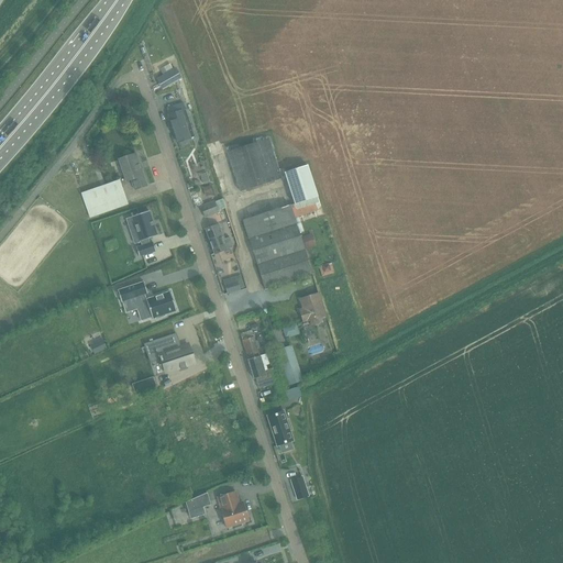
[(175,69),(156,79),(163,90),(181,79),(175,69)]
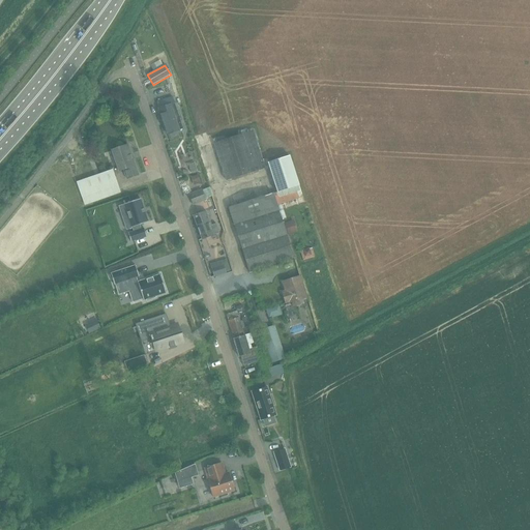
[(167,135),(177,131),(182,129),(174,104),(171,105),(168,98),(156,101),(158,109),(167,135)]
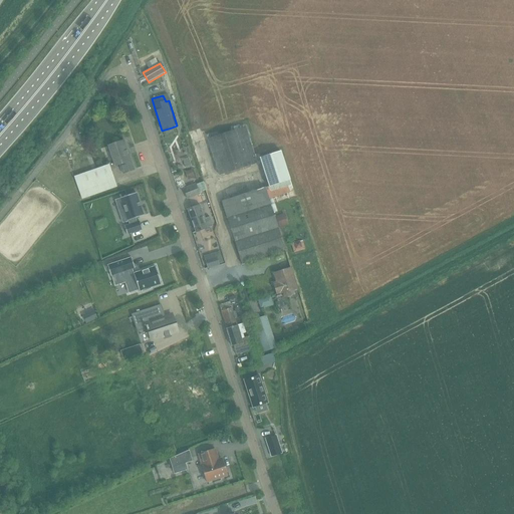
[(219,175),(257,163),(245,127),(208,140),(219,175)]
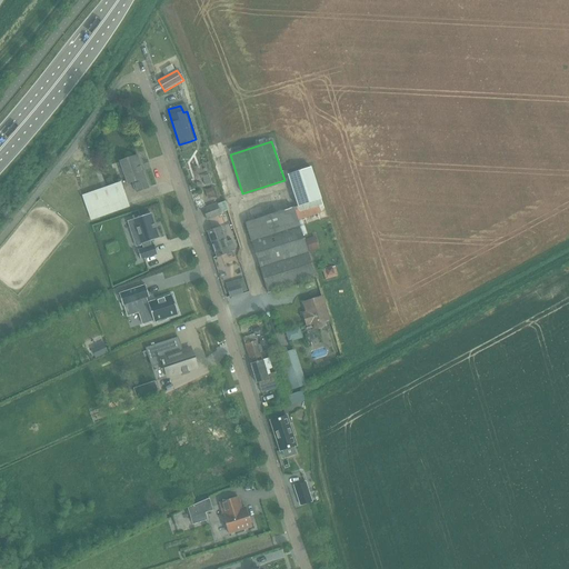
[(133,186),(137,192),(148,188),(137,156),(119,161),(128,187),(133,186)]
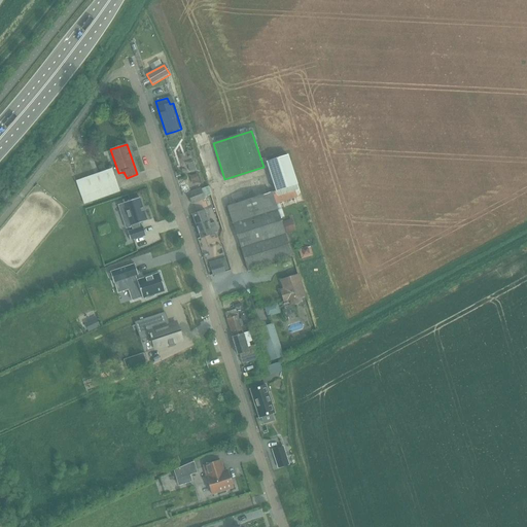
[(247,271),(257,268),(259,267),(261,272),(274,269),(272,264),(291,256),(279,218),(284,216),(280,204),(297,199),(294,190),(299,189),(296,184),(300,183),(289,154),(267,163),(277,191),(272,192),(227,207),(247,271)]
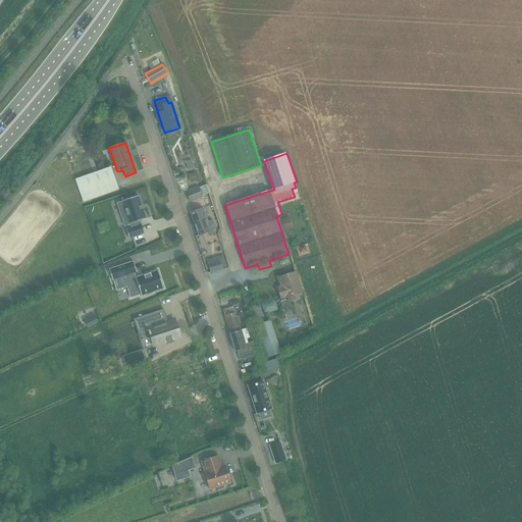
[(81,195),(115,183),(110,167),(75,179),(81,195)]
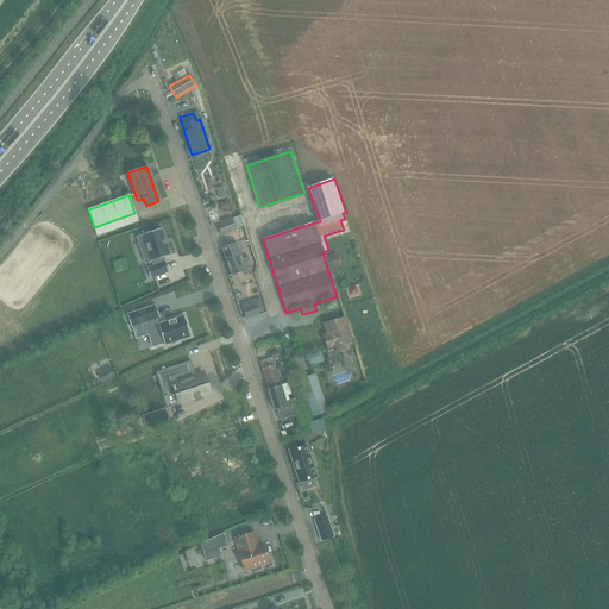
[(221,236),(232,231),(236,231),(236,228),(244,226),(240,215),(231,219),(217,224),(221,236)]
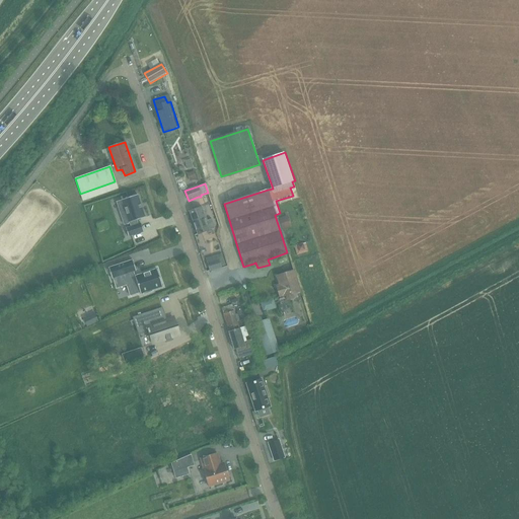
[(137,220),(145,218),(137,195),(121,200),(125,212),(121,214),(124,224),(129,223),(130,227),(125,229),(128,236),(143,231),(141,224),(138,224),(137,220)]
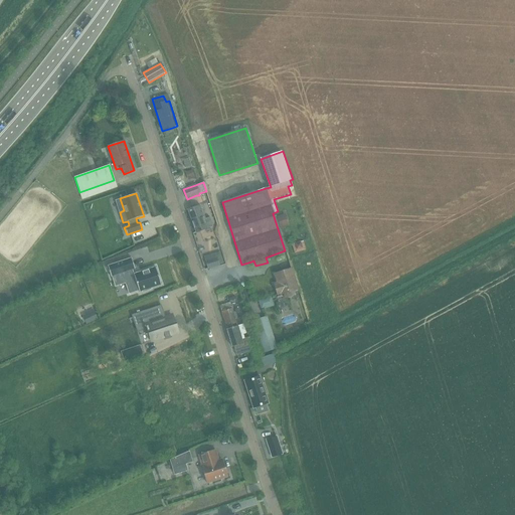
[(196,232),(206,228),(212,226),(209,218),(205,219),(200,206),(188,210),(196,232)]
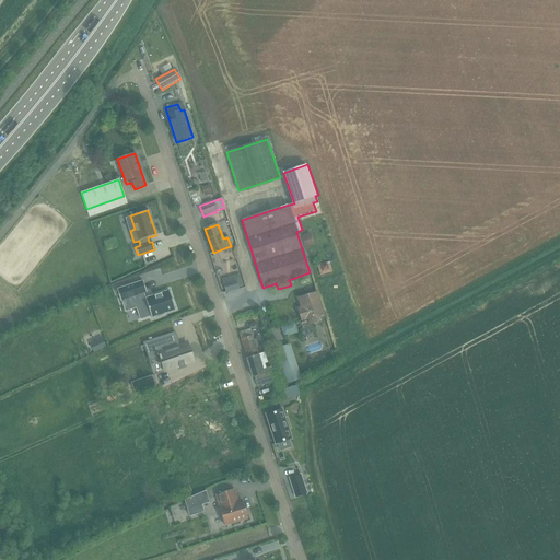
[(308,234),(301,236),(304,247),(312,245),(308,234)]
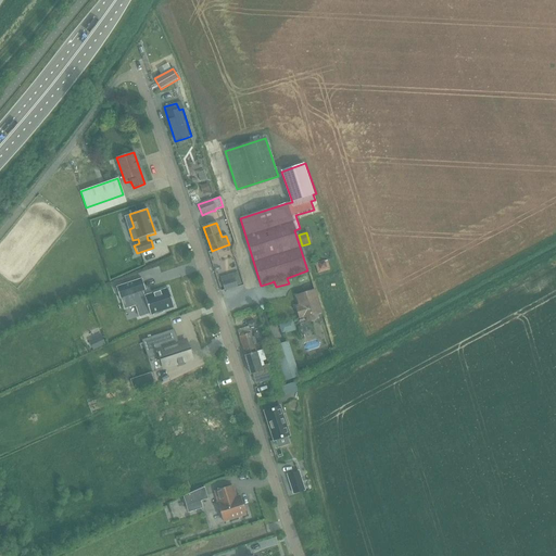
[(317,281),(329,278),(326,268),(314,272),(317,281)]
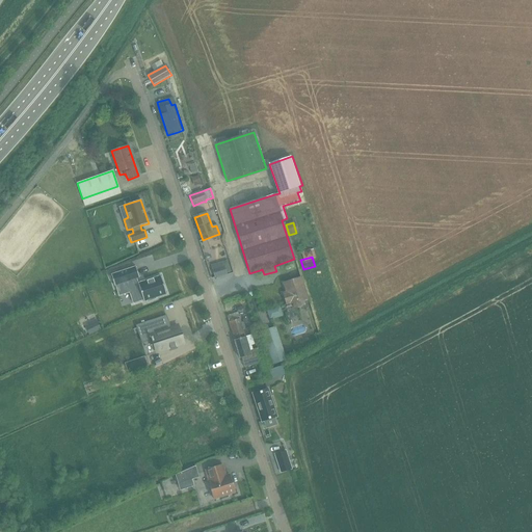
[(111,274),(110,274),(114,287),(115,286),(126,282),(133,303),(143,300),(143,302),(144,302),(144,301),(147,300),(148,302),(156,299),(156,297),(165,294),(166,295),(160,275),(159,275),(159,276),(138,284),(138,283),(137,283),(136,278),(138,277),(138,278),(139,278),(135,266),(134,266),(135,267),(111,274)]
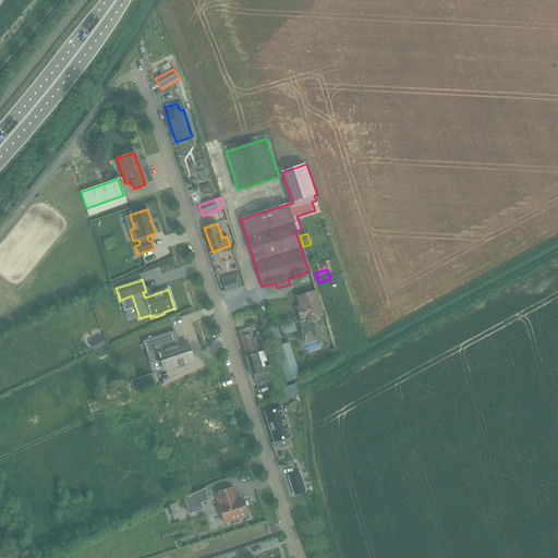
[(235,279),(222,282),(225,291),(238,288),(235,279)]
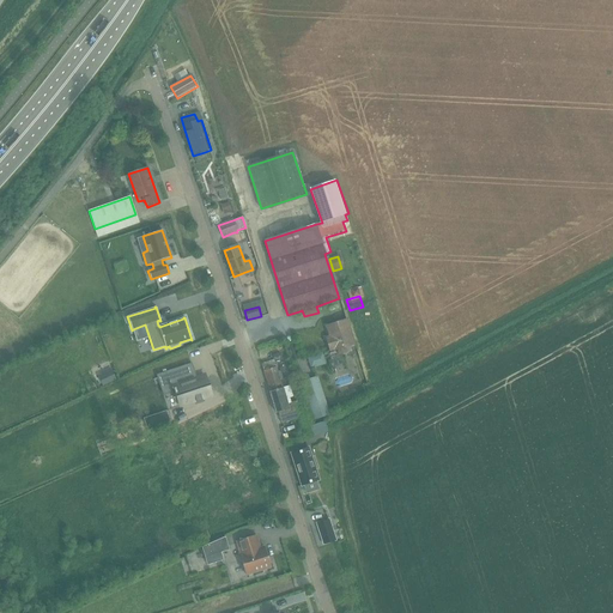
[(331,351),(334,350),(337,350),(338,354),(346,352),(345,347),(353,344),(346,320),(327,327),(331,338),(326,339),(331,351)]
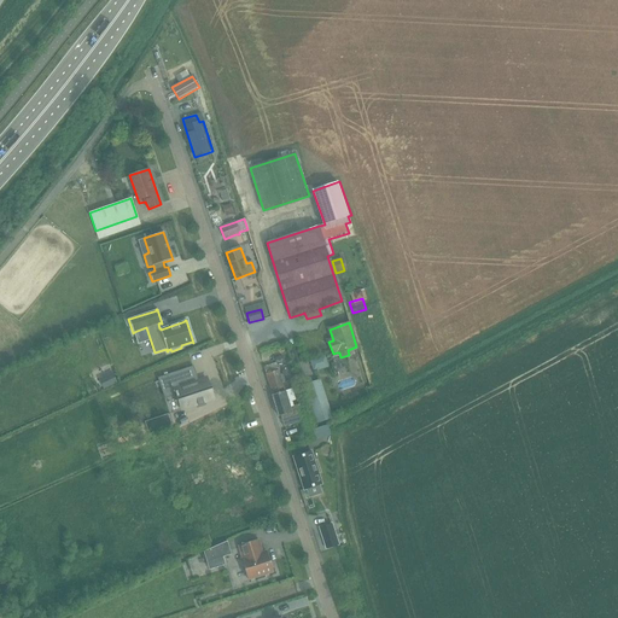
[(133,353),(141,343),(136,338),(128,348),(133,353)]
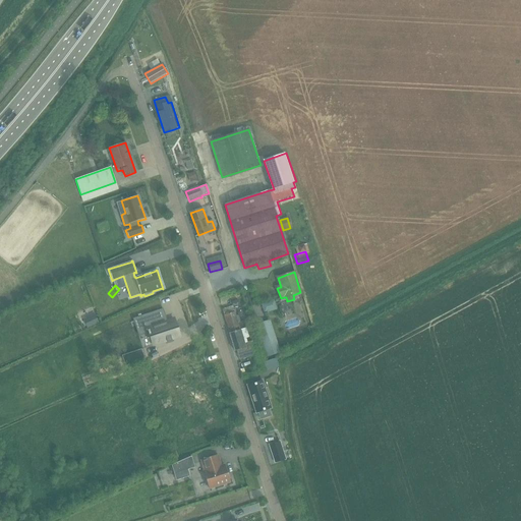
[(224,315),(230,335),(241,331),(240,328),(250,325),(249,319),(244,321),(244,322),(240,323),(238,315),(236,316),(233,306),(222,309),(224,315)]
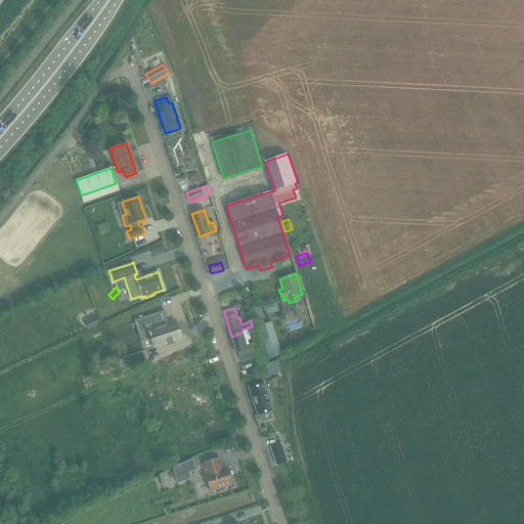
[(137,330),(147,326),(149,332),(147,333),(149,337),(150,336),(154,347),(180,339),(174,320),(167,323),(164,311),(134,320),(137,330)]
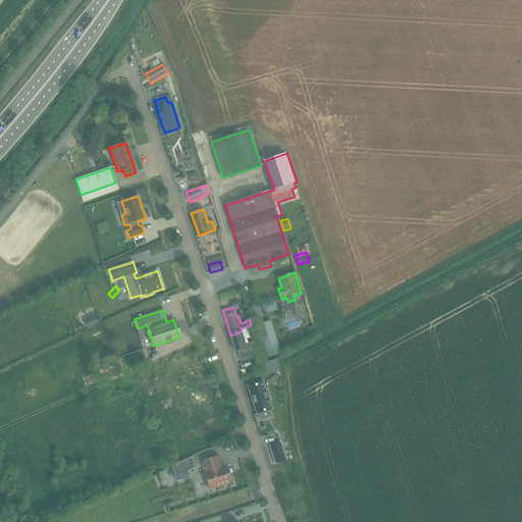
[(96,317),(85,322),(88,329),(99,324),(96,317)]
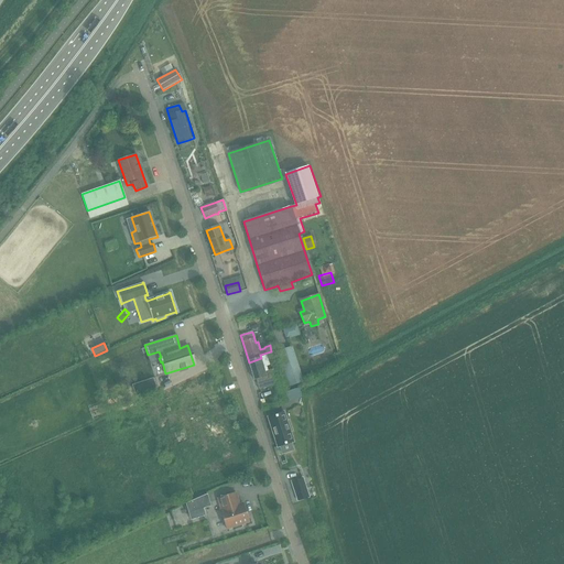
[(292,347),(281,350),(278,353),(289,387),(303,382),(292,347)]
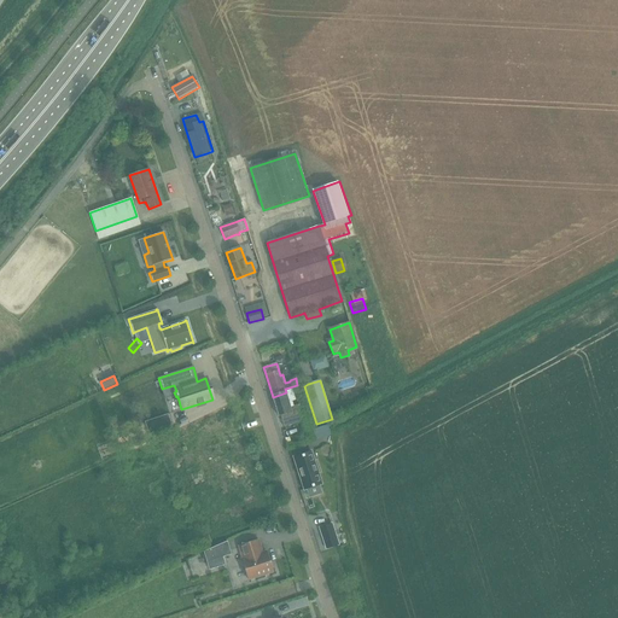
[(286,392),(273,397),(278,417),(280,417),(284,427),(302,423),(308,443),(315,441),(304,403),(290,408),(289,402),(295,401),(292,389),(298,388),(297,385),(285,389),(286,392)]
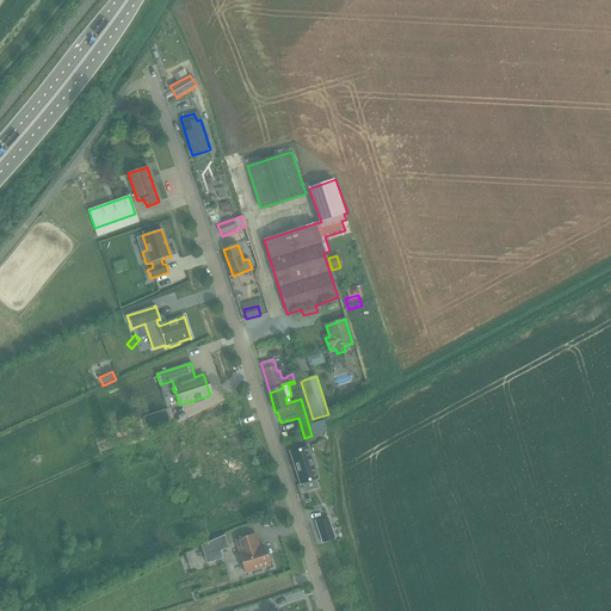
[(166,411),(155,414),(159,426),(170,423),(166,411)]
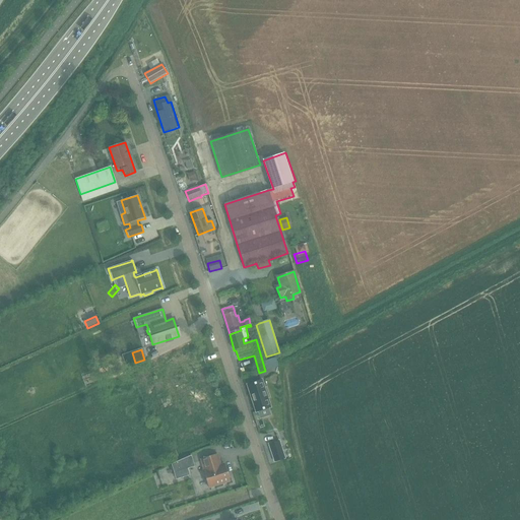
[(85,387),(99,383),(94,371),(81,375),(85,387)]
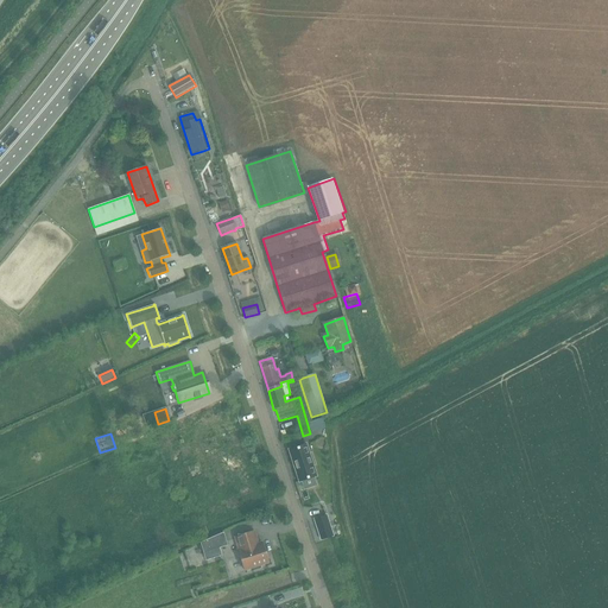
[(309,455),(305,444),(290,450),(291,456),(293,462),(292,462),(295,469),(296,469),(299,481),(316,476),(311,466),(315,464),(311,454),(309,455)]
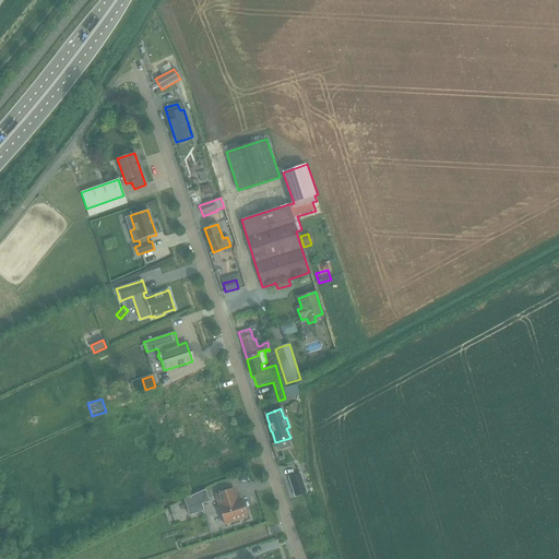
[(300,474),(289,478),(295,496),(306,492),(300,474)]
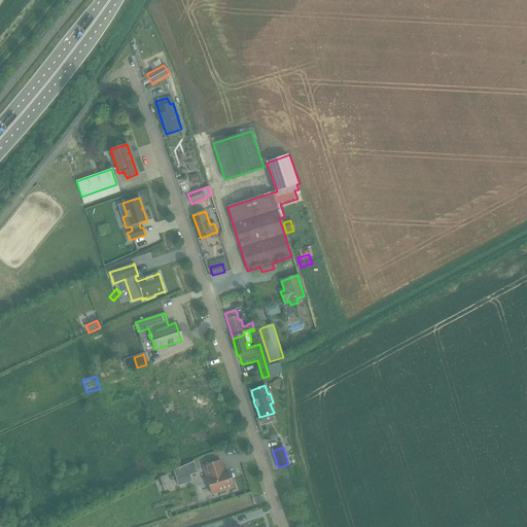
[(157,459),(163,470),(180,462),(175,451),(157,459)]
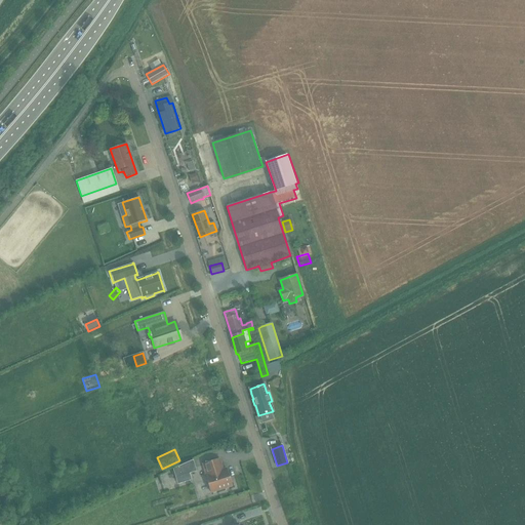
[(206,475),(211,492),(232,486),(227,469),(223,470),(219,458),(203,465),(206,475)]
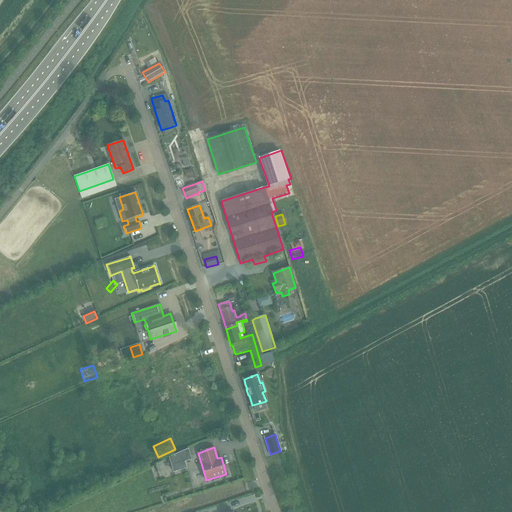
[(188,449),(169,458),(171,466),(184,462),(191,460),(188,449)]
